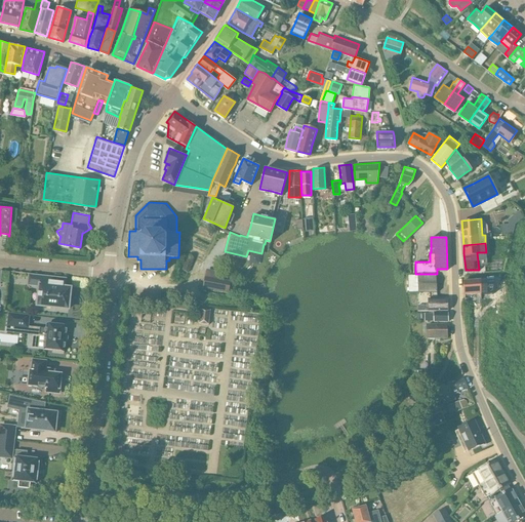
[(189,271),(195,256),(188,253),(182,268),(189,271)]
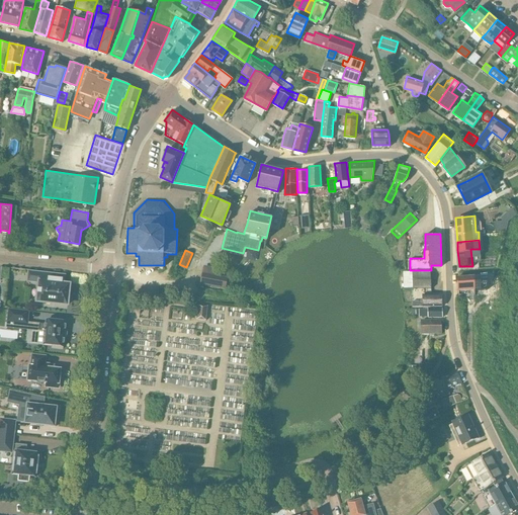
[(485,265),(496,265),(495,254),(484,255),(485,265)]
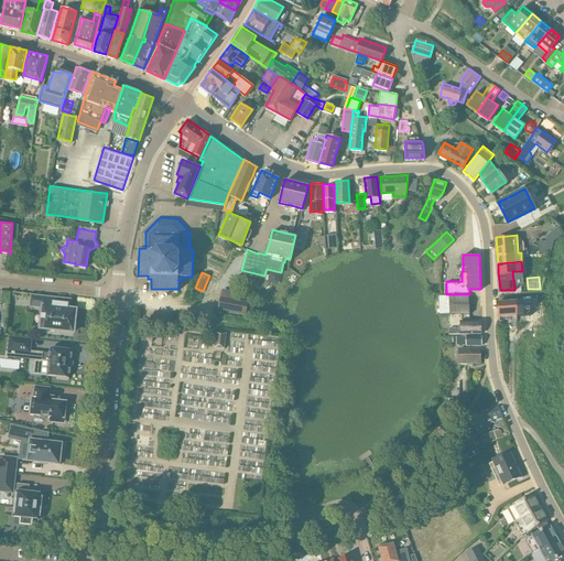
[(523,330),(534,328),(563,327),(563,299),(554,300),(554,292),(521,293),(521,301),(517,301),(517,300),(498,300),(499,305),(499,314),(517,314),(517,308),(521,308),(523,330)]
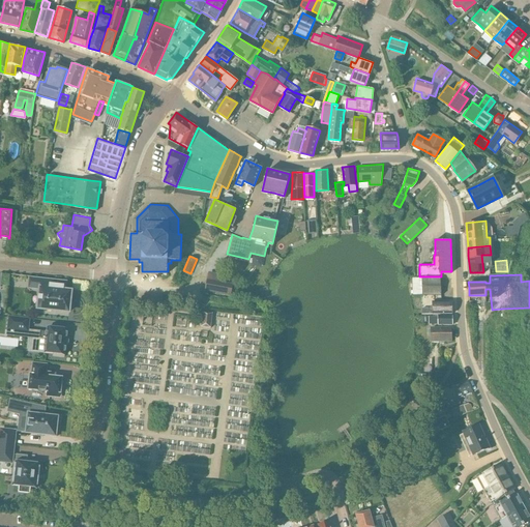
[(40,288),(38,306),(69,310),(69,309),(70,309),(71,309),(72,308),(72,306),(74,305),(74,303),(74,302),(74,301),(74,299),(72,299),(72,298),(72,297),(71,297),(70,297),(70,295),(69,294),(69,296),(67,295),(68,289),(65,289),(66,280),(65,280),(41,276),(40,288)]
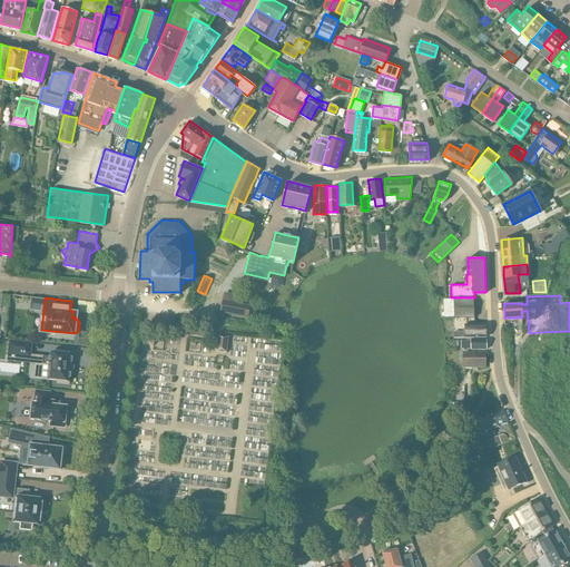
[(453,316),(465,315),(474,315),(474,297),(463,297),(455,297),(444,299),(444,316),(453,316)]
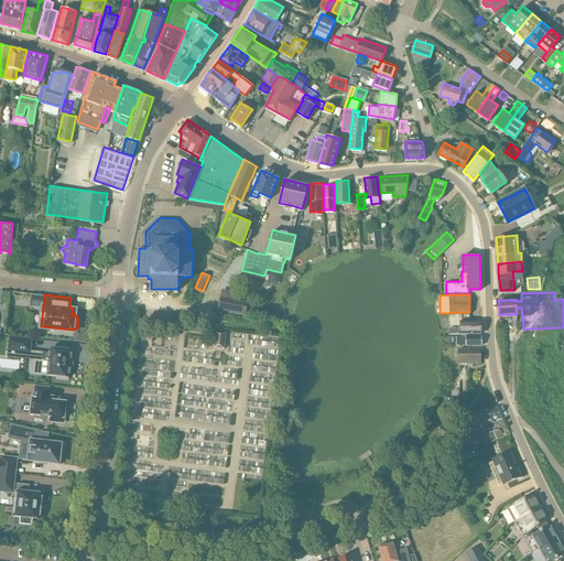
[(220,295),(219,306),(245,312),(247,301),(235,299),(220,295)]
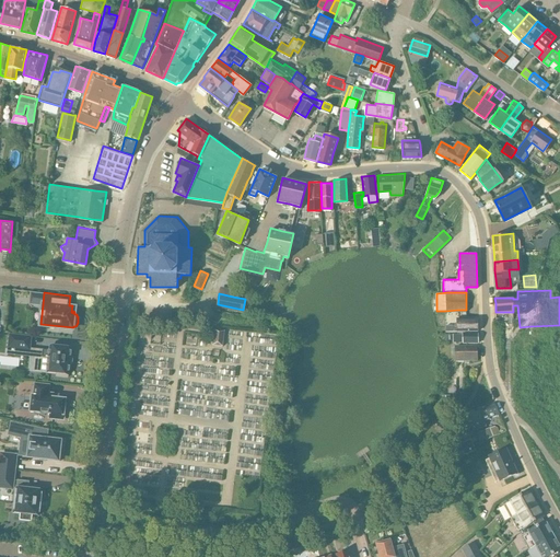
[(446,331),(458,331),(478,329),(477,317),(457,317),(458,325),(445,325),(446,331)]
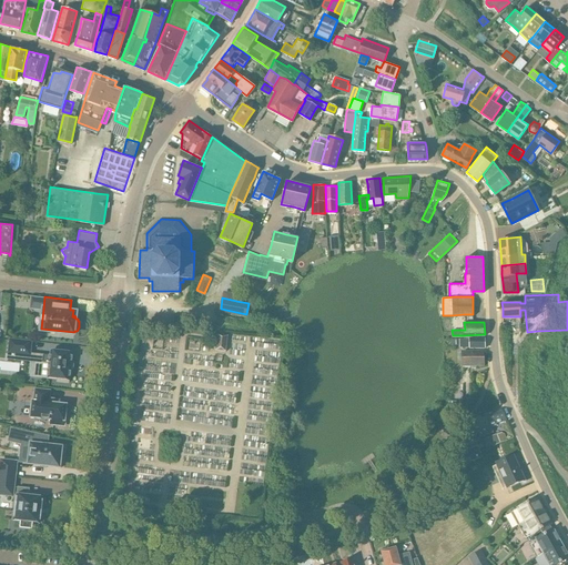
[(18,331),(17,345),(39,347),(40,333),(18,331)]
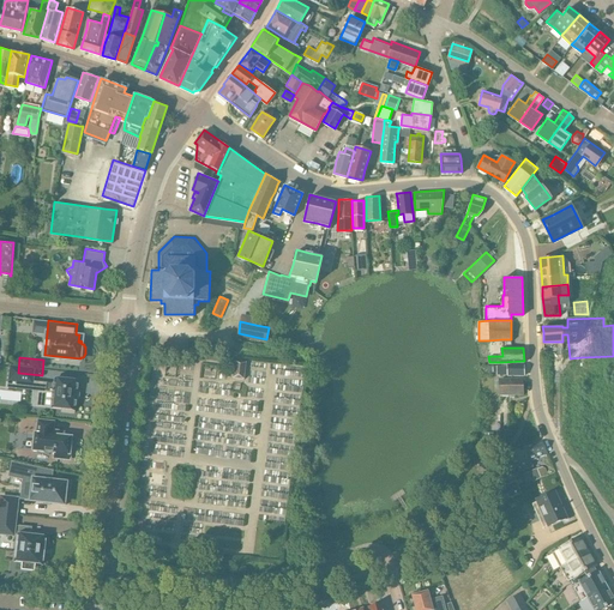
[(246,360),(235,357),(233,375),(244,376),(246,360)]
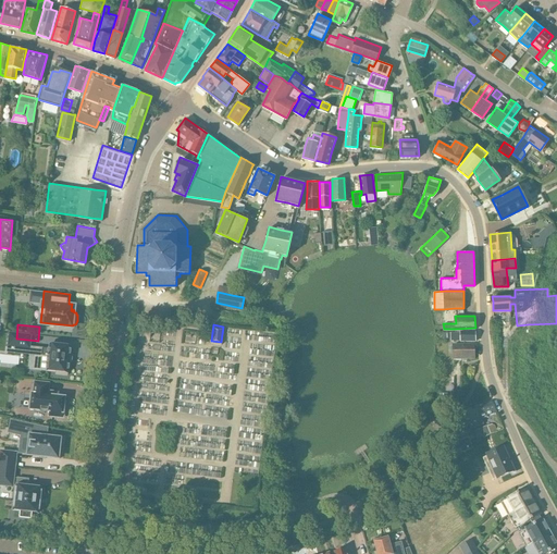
[(460,337),(460,340),(475,340),(475,330),(465,330),(452,331),(452,337),(460,337)]
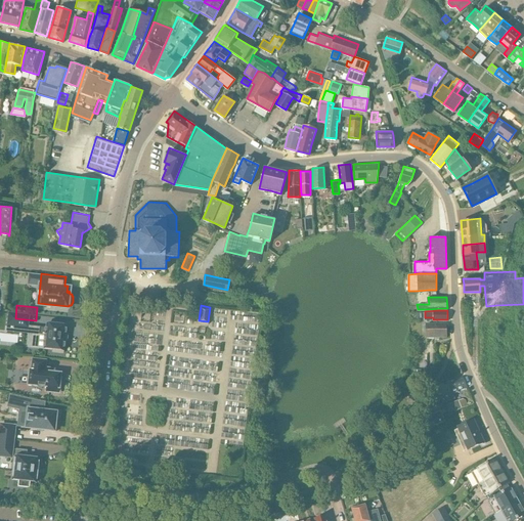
[(63,350),(67,321),(47,319),(47,321),(41,321),(40,328),(46,329),(44,345),(54,346),(54,349),(63,350)]
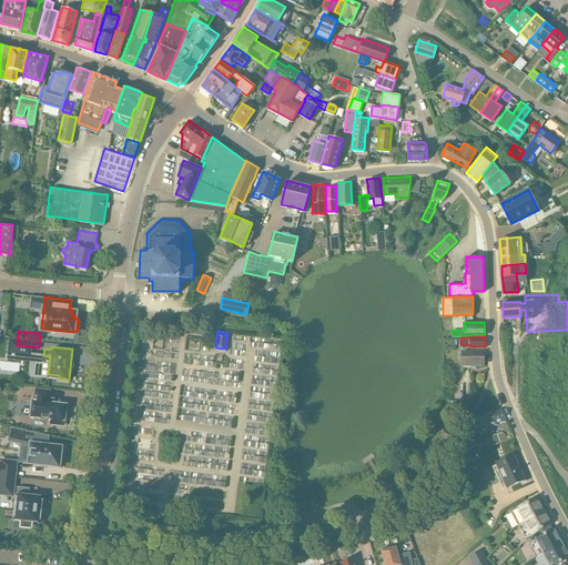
[(462,350),(462,353),(463,364),(484,364),(483,349),(469,350),(462,350)]
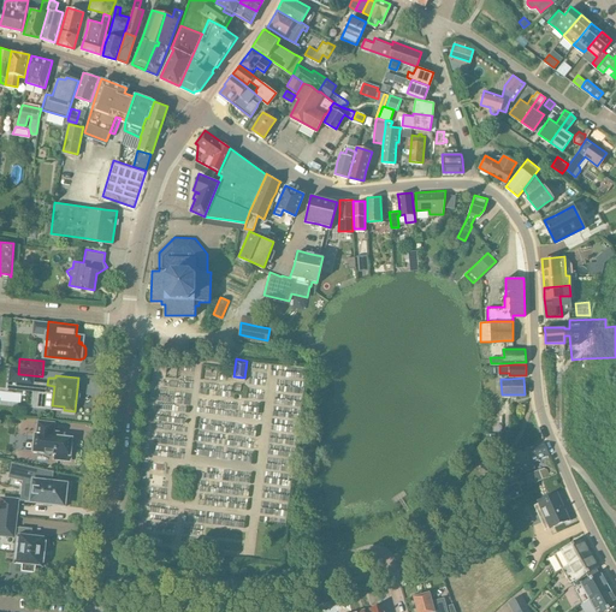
[(54,452),(54,457),(70,458),(70,456),(71,457),(72,445),(71,445),(72,437),(53,435),(54,421),(39,420),(37,433),(35,433),(34,450),(54,452)]
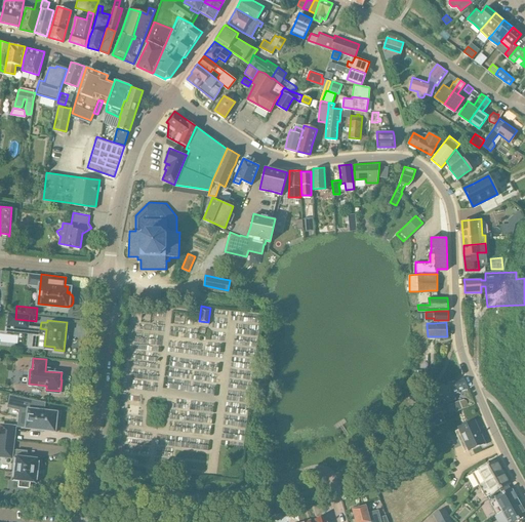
[(463,375),(450,380),(453,388),(449,390),(450,392),(448,393),(448,396),(445,397),(444,394),(440,396),(442,402),(455,397),(452,391),(458,389),(468,386),(463,375)]
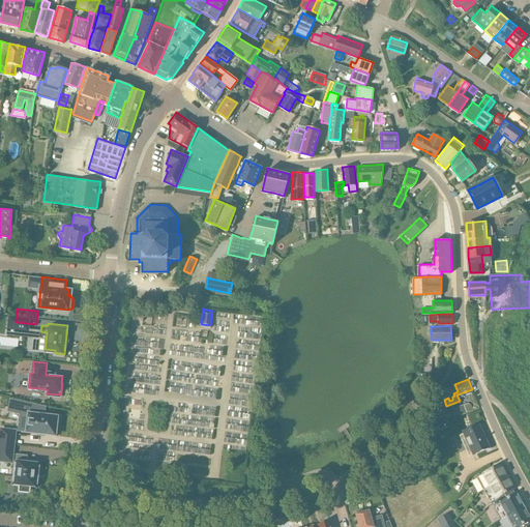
[(458,391),(454,384),(444,388),(445,390),(440,392),(443,400),(444,400),(448,398),(449,401),(452,400),(452,397),(454,396),(453,393),(458,391)]
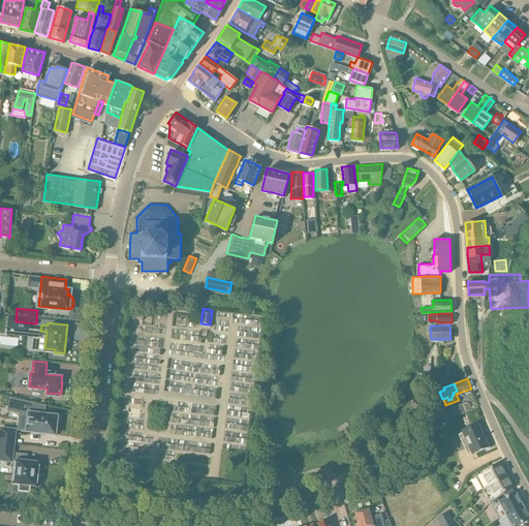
[(460,406),(462,412),(468,409),(465,402),(457,405),(458,407),(460,406)]
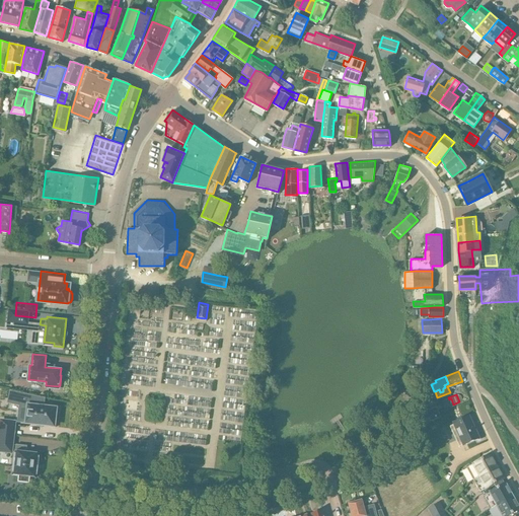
[(449,399),(448,397),(443,399),(446,408),(453,404),(451,398),(449,399)]
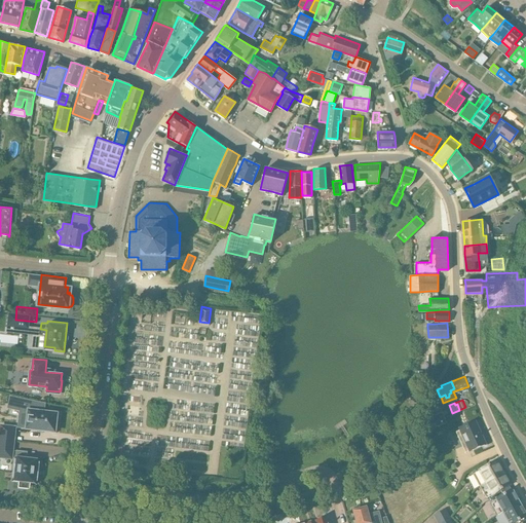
[(426,411),(429,418),(425,420),(425,419),(418,422),(421,430),(446,421),(441,406),(426,411)]
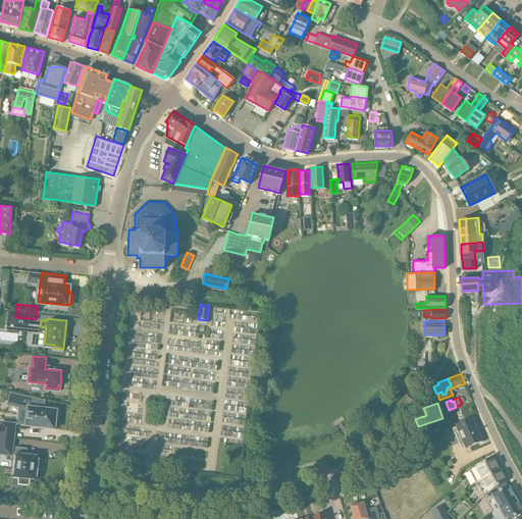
[(29,406),(27,424),(54,427),(56,409),(29,406)]
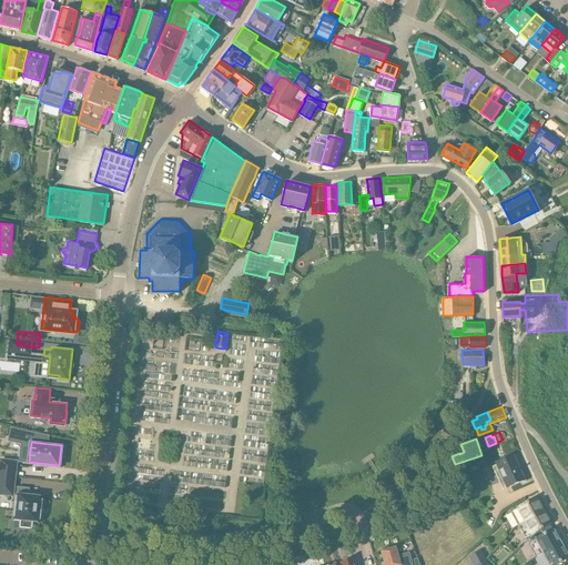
[(525,478),(514,454),(496,462),(497,463),(493,465),(496,472),(500,471),(507,486),(525,478)]
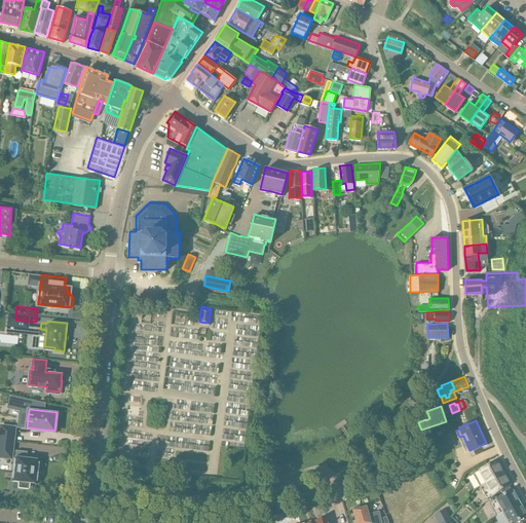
[(1,426),(0,434),(0,436),(1,436),(1,438),(13,440),(15,428),(15,423),(1,422),(1,426)]
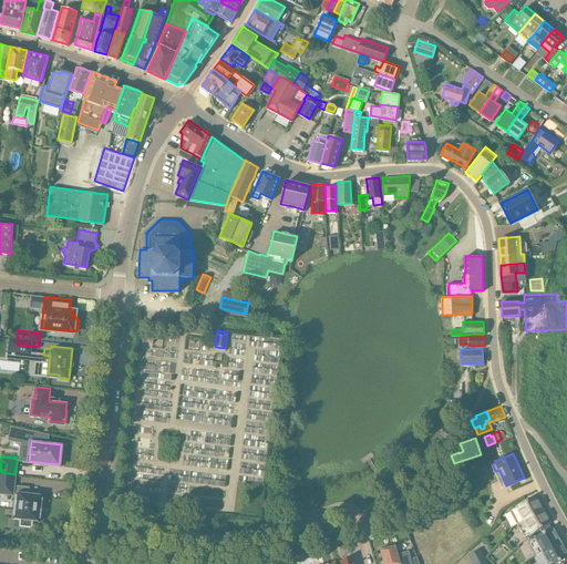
[(13,484),(14,474),(1,472),(1,470),(0,470),(0,492),(14,494),(14,490),(18,490),(14,516),(21,518),(20,524),(32,526),(33,519),(40,520),(40,519),(39,519),(42,495),(40,494),(40,491),(29,490),(29,485),(13,484)]
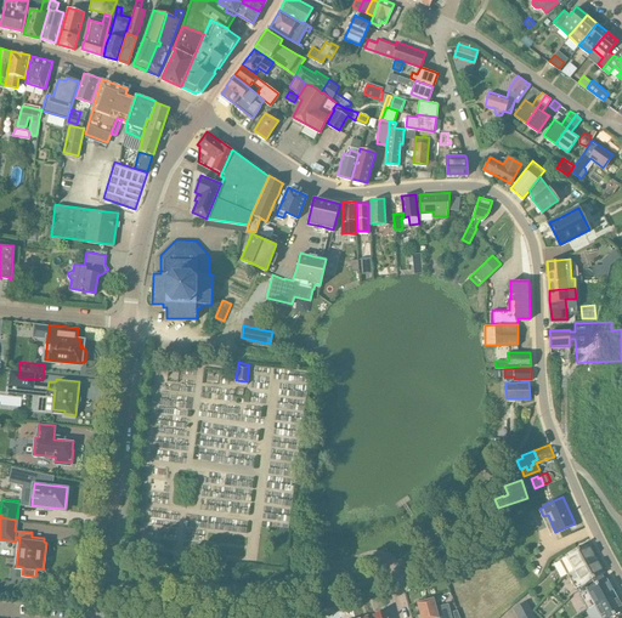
[(559,557),(567,572),(595,557),(587,543),(578,548),(578,546),(576,548),(576,549),(559,557)]
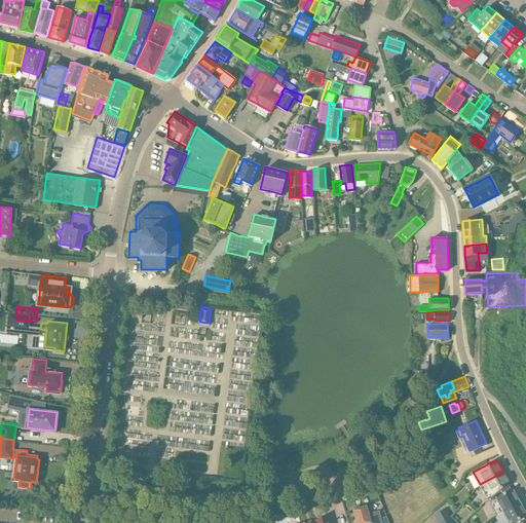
[(500,489),(502,491),(511,486),(510,484),(511,484),(503,472),(480,484),(487,496),(500,489)]
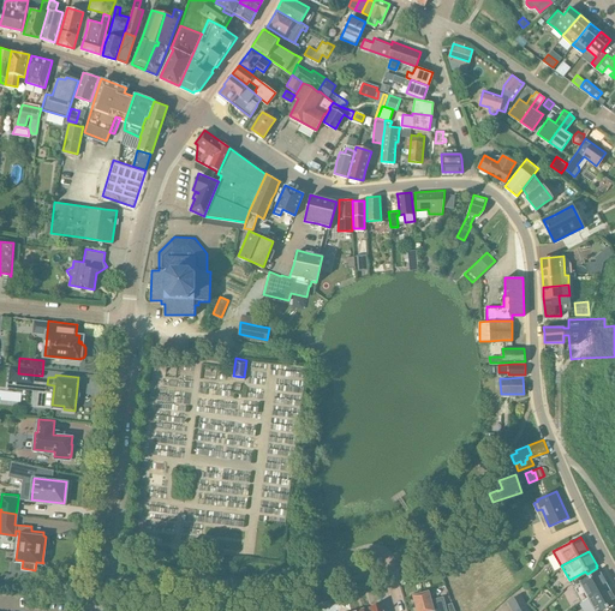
[(580,601),(608,586),(599,570),(598,570),(597,568),(587,574),(589,576),(572,586),(580,601)]
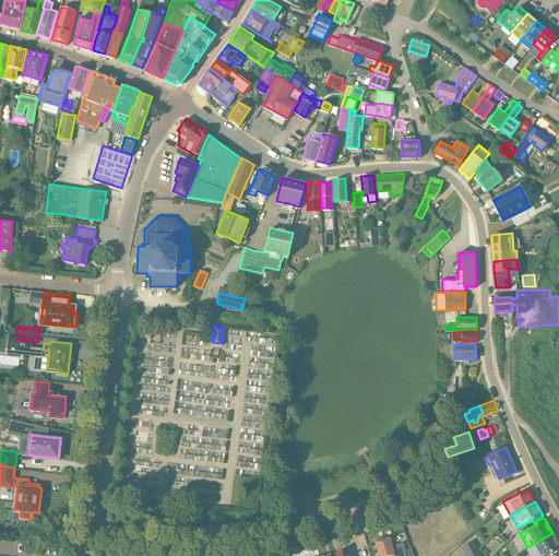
[(544,555),(550,553),(551,555),(558,551),(558,544),(552,533),(527,547),(532,555),(544,555)]
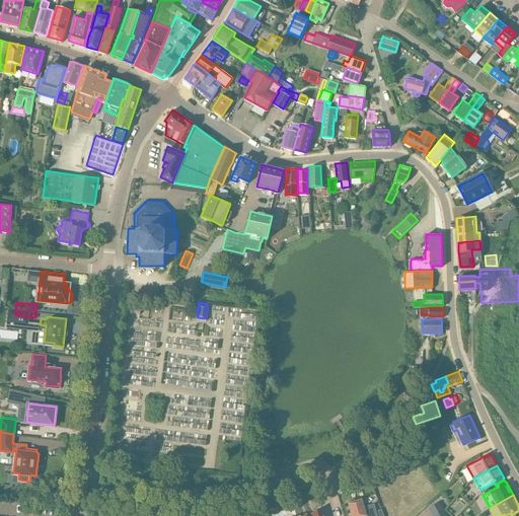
[(349,502),(352,515),(360,515),(366,515),(365,515),(377,515),(374,503),(364,506),(362,498),(356,500),(356,498),(349,500),(350,502),(349,502)]
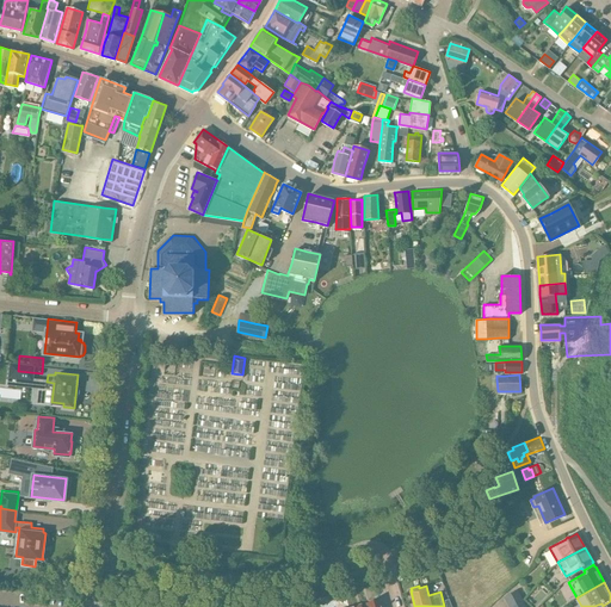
[(504,595),(510,606),(523,599),(517,588),(504,595)]
